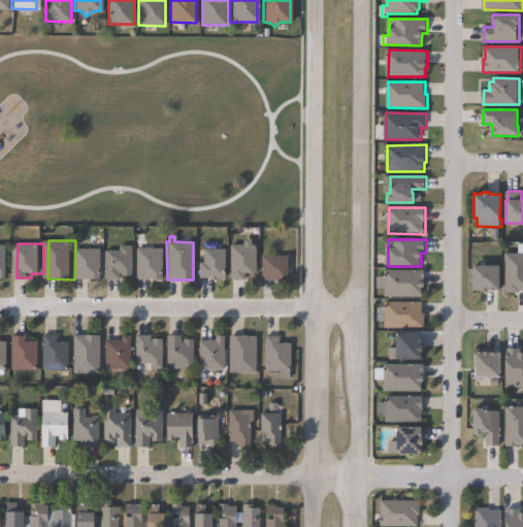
[(0,244),(11,244),(11,278),(3,278),(3,273),(0,273),(0,244)]
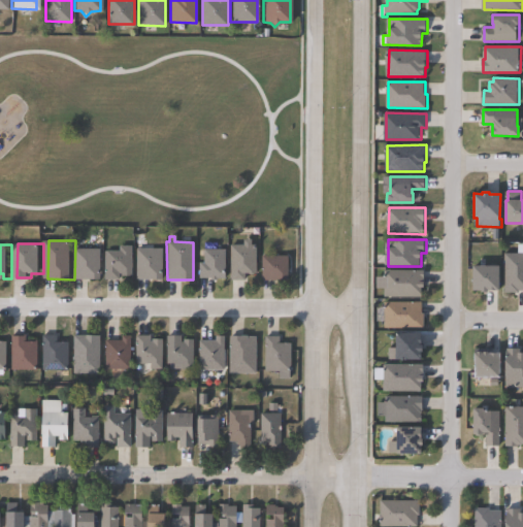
[(131,245),(130,276),(121,276),(121,280),(110,278),(110,251),(119,251),(119,245),(131,245)]
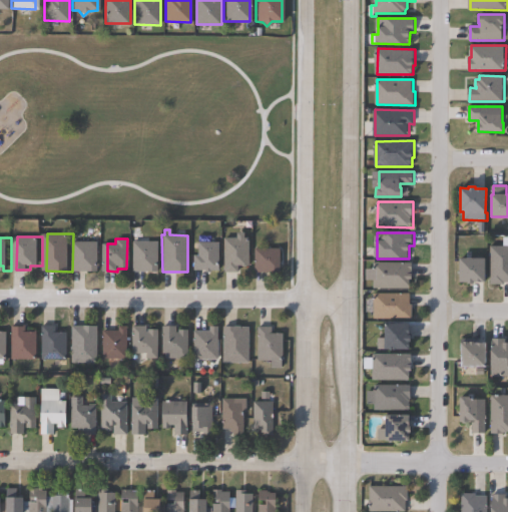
[(237,272),(223,273),(222,238),(247,238),(248,266),(237,267),(237,272)]
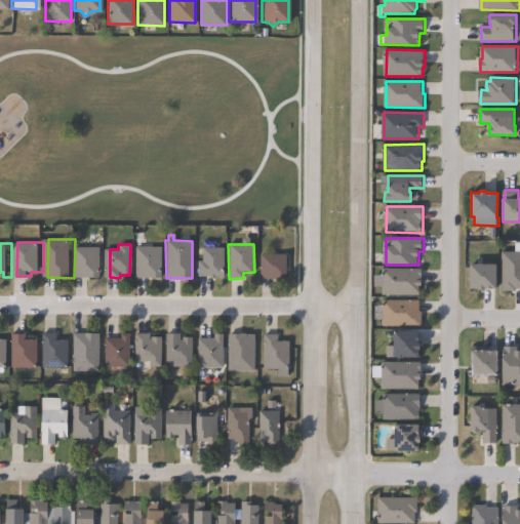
[(106,247),(105,278),(79,278),(80,247),(106,247)]
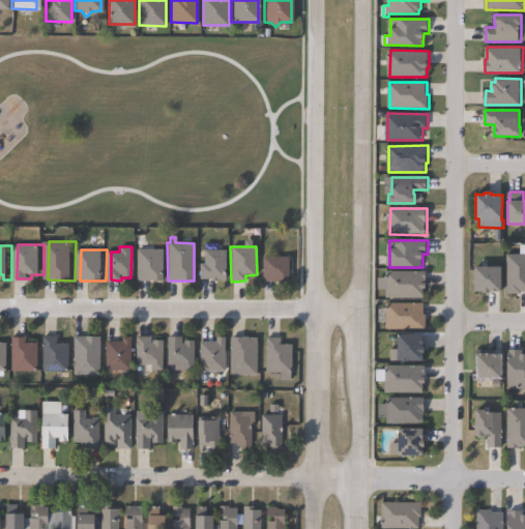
[(162,281),(137,281),(137,250),(162,250),(162,281)]
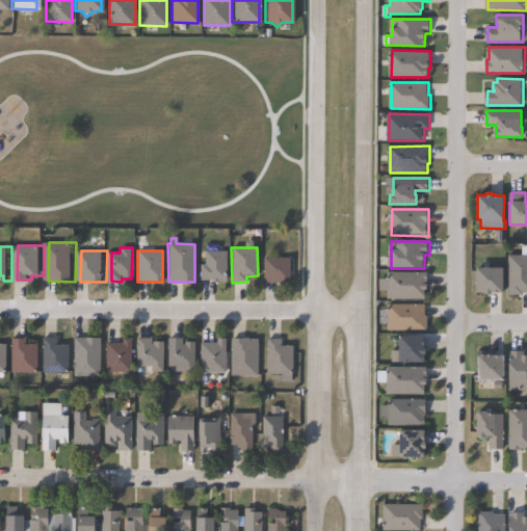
[(226,251),(225,281),(218,281),(218,282),(212,282),(212,281),(200,280),(201,264),(204,264),(204,251),(226,251)]
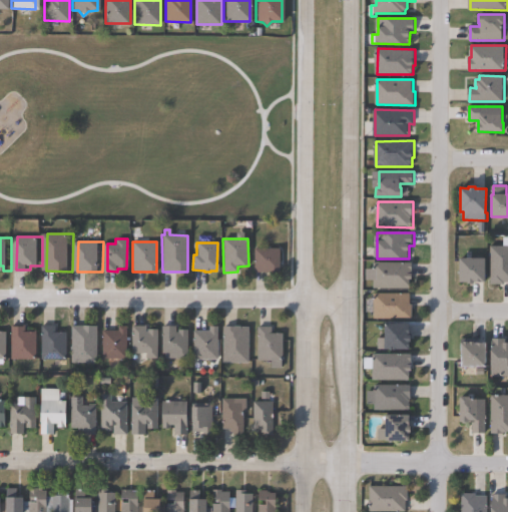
[(506,285),(492,285),(491,246),(507,246),(507,283),(506,283),(506,285)]
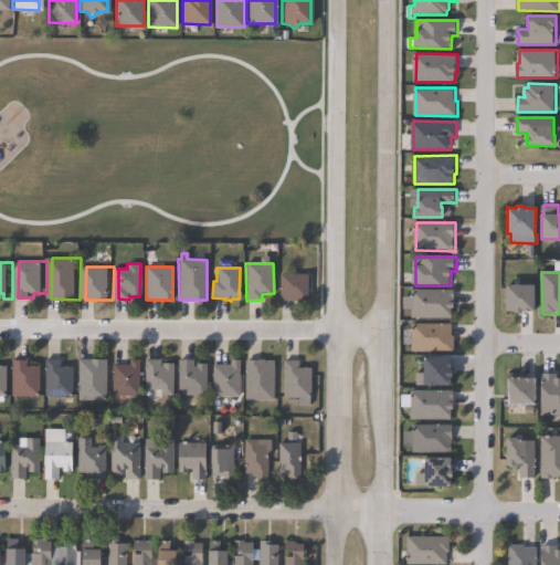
[(307,274),(307,301),(278,301),(280,274),(307,274)]
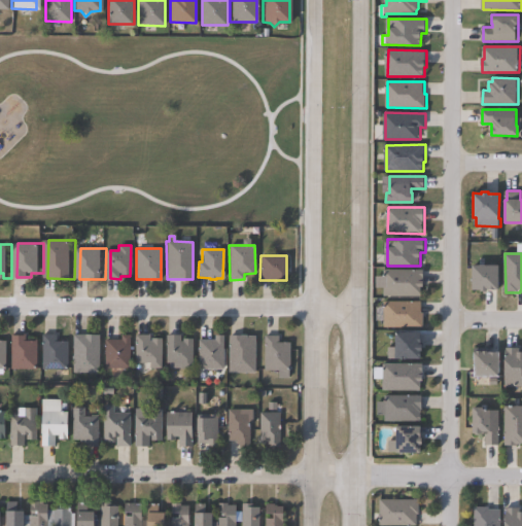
[(497,267),(497,291),(486,290),(486,292),(480,292),(480,290),(471,290),(472,266),(497,267)]
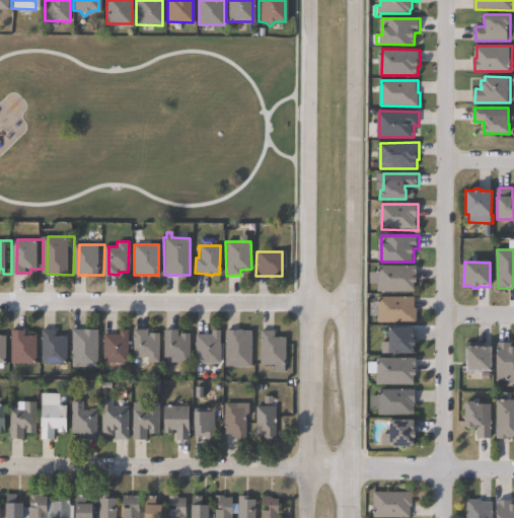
[(417,291),(380,291),(380,266),(417,266),(417,283),(417,291)]
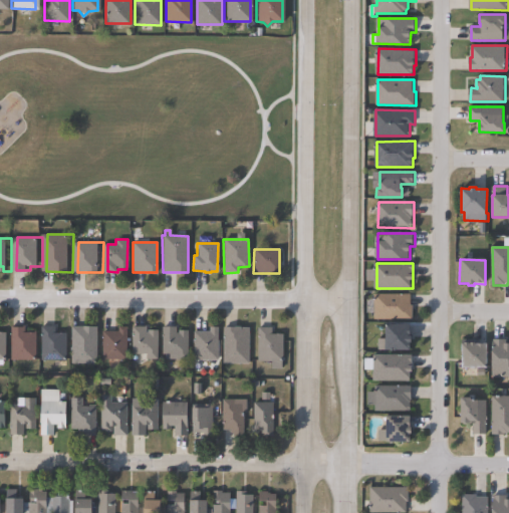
[(415,306),(415,319),(376,319),(376,294),(412,294),(412,305),(415,306)]
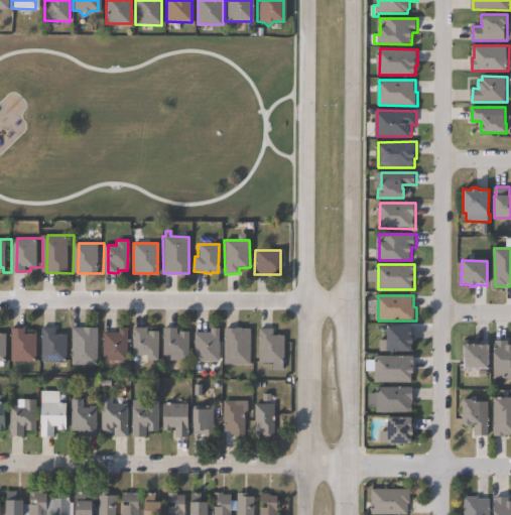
[(42,334),(41,362),(16,361),(17,327),(30,328),(30,334),(42,334)]
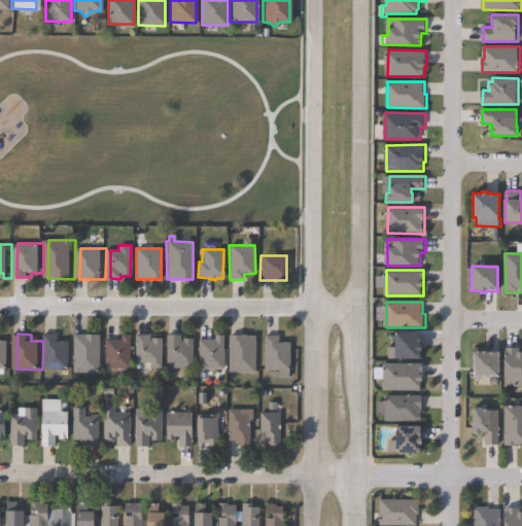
[(74,341),(73,370),(68,370),(68,375),(62,375),(62,370),(47,370),(48,334),(63,335),(63,341),(74,341)]
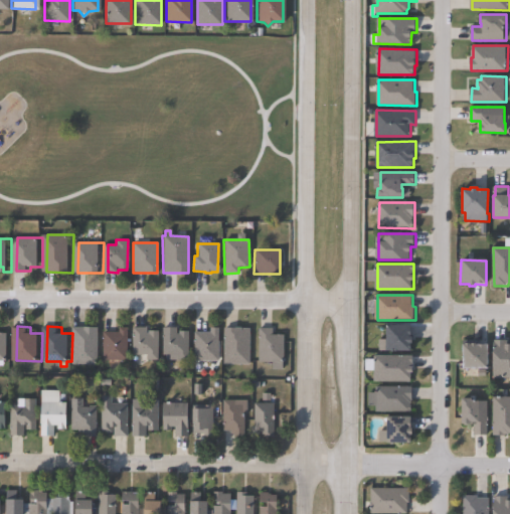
[(412,337),(412,344),(411,344),(411,352),(386,351),(386,326),(410,326),(410,337),(412,337)]
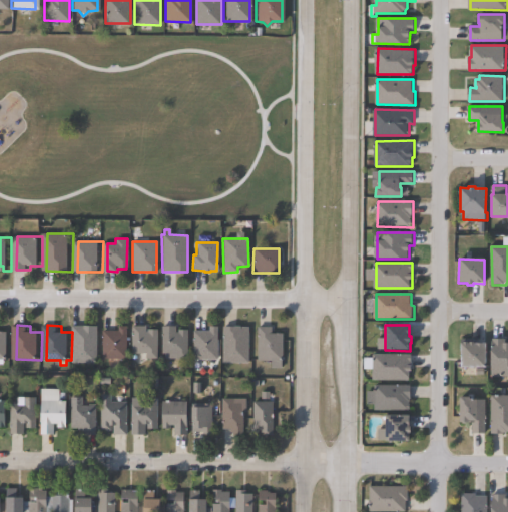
[(95,326),(95,353),(99,353),(99,363),(76,363),(76,326),(95,326)]
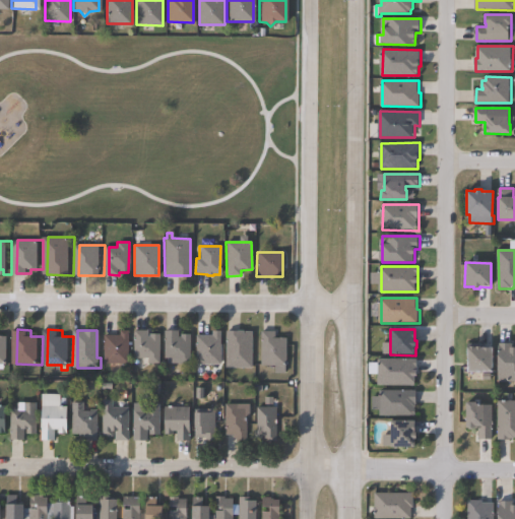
[(128,364),(103,364),(103,335),(119,335),(119,330),(128,330),(128,364)]
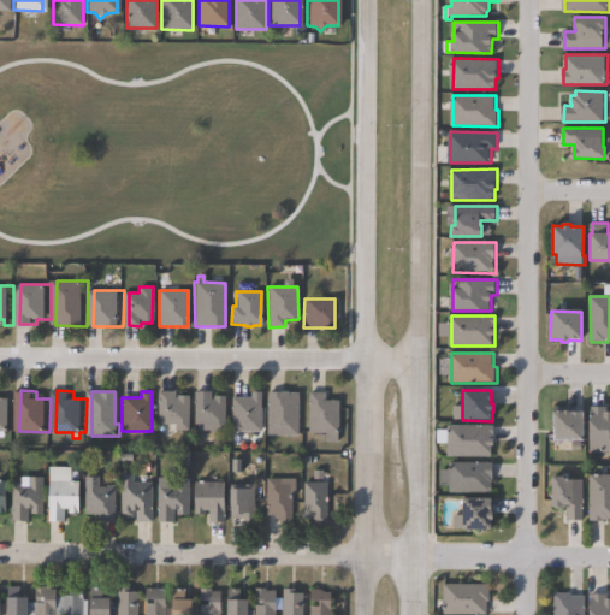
[(175,391),(175,398),(177,398),(177,396),(189,396),(189,431),(175,431),(175,425),(158,425),(158,391),(175,391)]
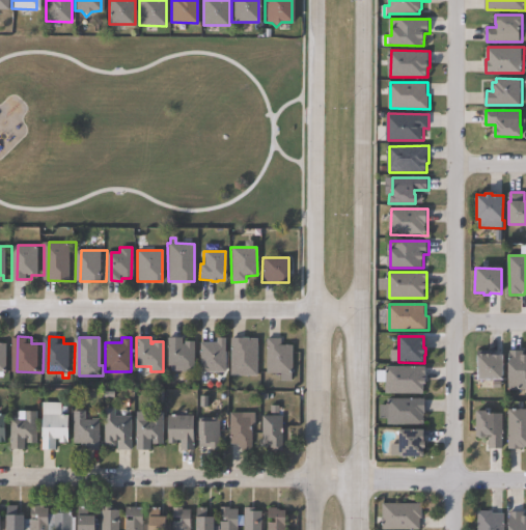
[(182,343),(184,343),(184,341),(194,341),(193,371),(183,371),(183,366),(168,366),(168,337),(182,338),(182,343)]
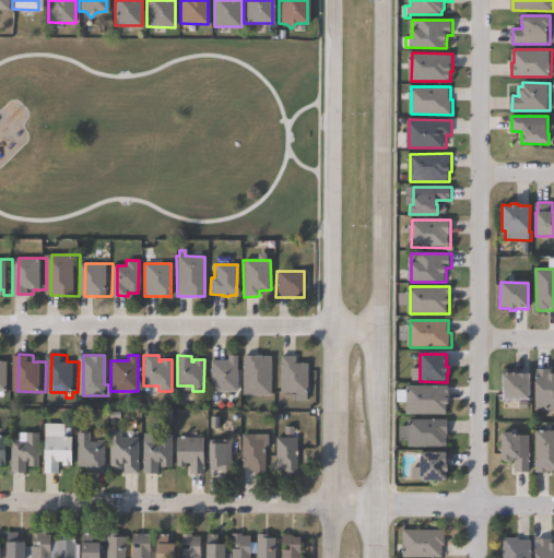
[(237,391),(211,391),(211,360),(228,360),(228,356),(237,356),(237,391)]
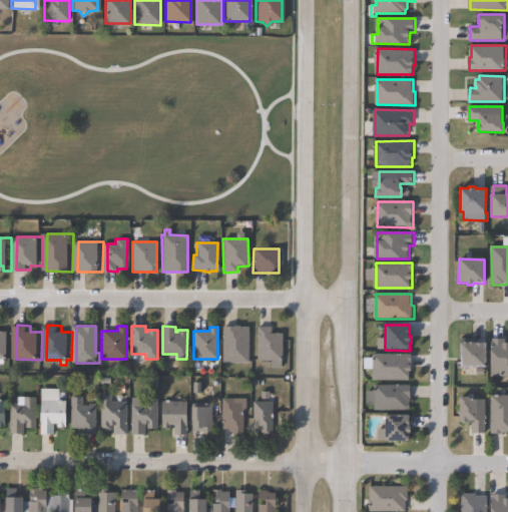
[(239,327),(239,328),(248,328),(248,362),(223,362),(223,327),(239,327)]
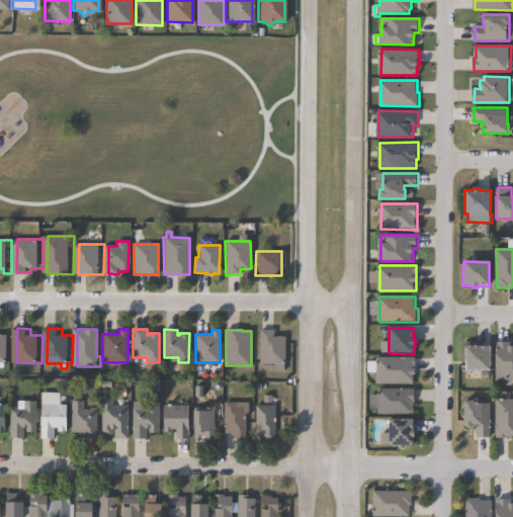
[(273,330),(273,337),(285,337),(285,363),(260,363),(260,330),(273,330)]
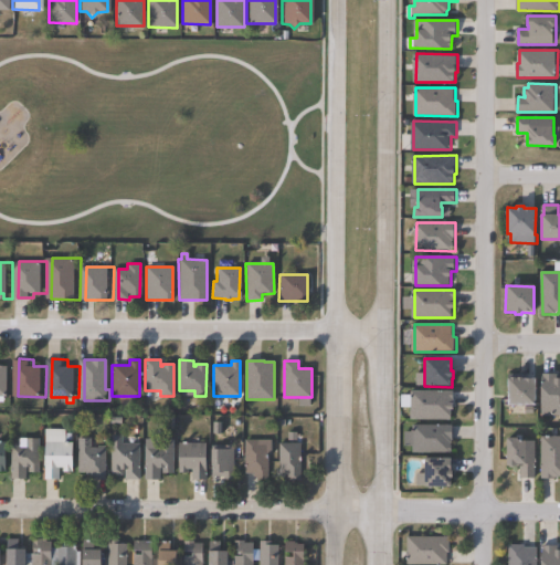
[(0,366),(12,366),(11,396),(0,396),(0,366)]
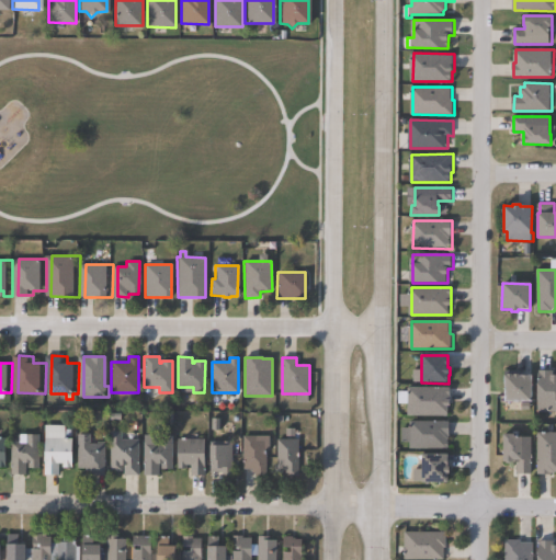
[(551,372),(551,376),(555,376),(555,412),(540,412),(540,372),(551,372)]
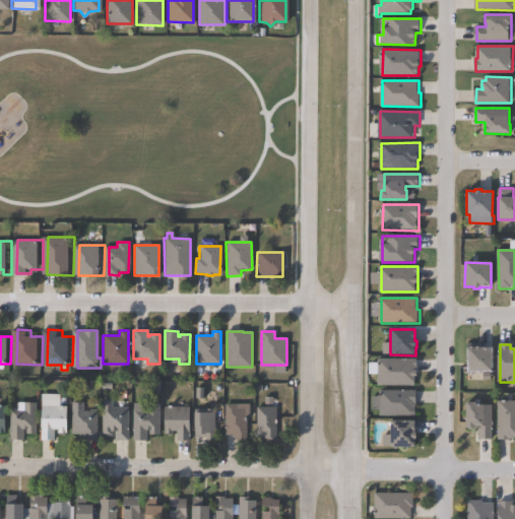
[(474,347),(474,348),(475,348),(475,347),(480,347),(480,348),(493,348),(493,373),(467,373),(467,348),(469,348),(469,347),(474,347)]
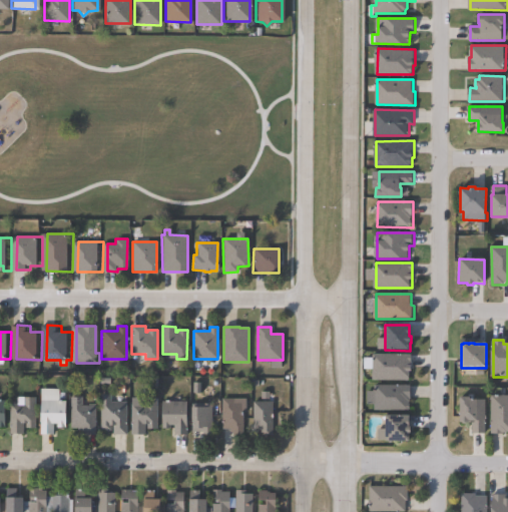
[(412,354),(412,372),(411,372),(411,381),(374,381),(374,370),(366,370),(366,358),(374,358),(374,354),(412,354)]
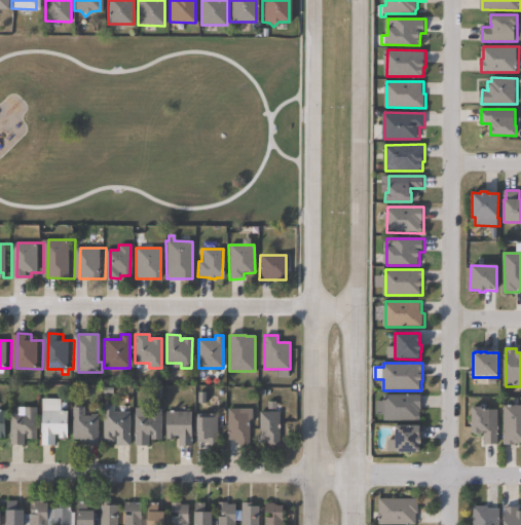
[(422,396),(422,421),(385,421),(385,415),(376,415),(376,401),(385,401),(385,395),(422,396)]
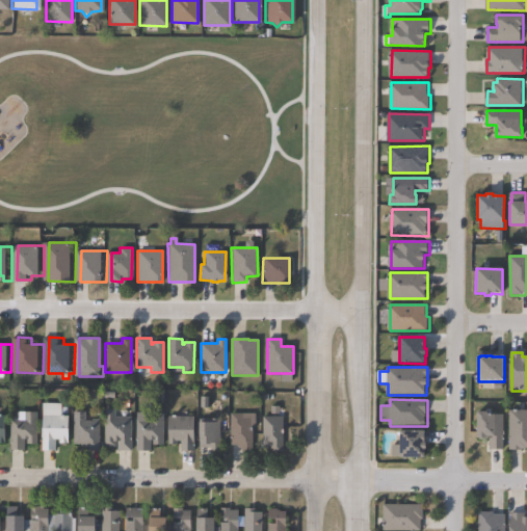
[(67,409),(67,416),(74,416),(74,444),(64,444),(64,440),(60,440),(61,449),(48,449),(48,416),(51,416),(51,409),(67,409)]
